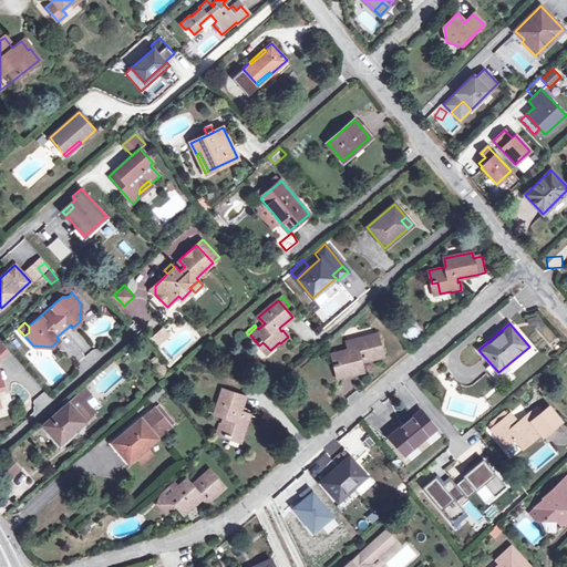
[(340,364),(342,374),(363,370),(361,361),(382,356),(377,334),(347,341),(349,349),(331,353),(334,366),(340,364)]
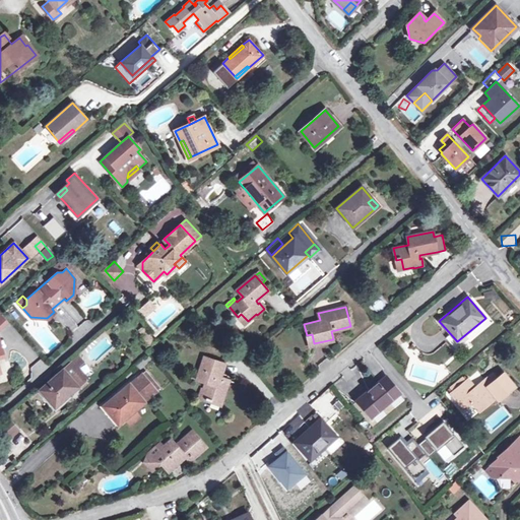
[(124,314),(139,330),(144,326),(129,310),(124,314)]
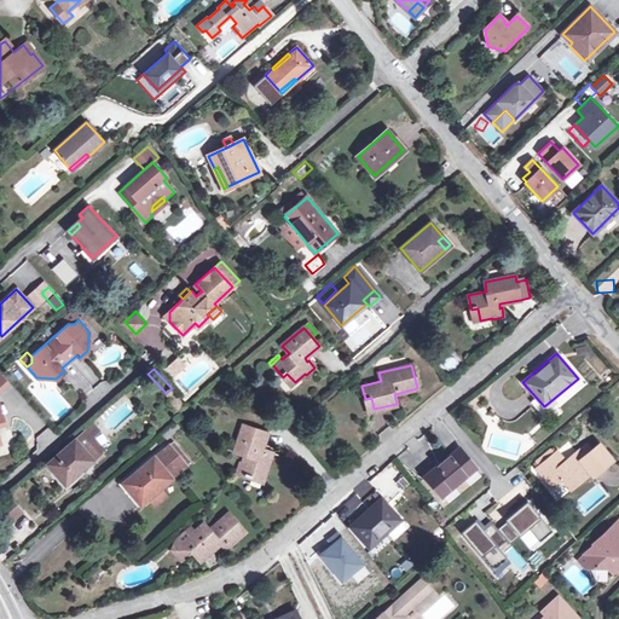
[(0,371),(0,394),(12,383),(0,371)]
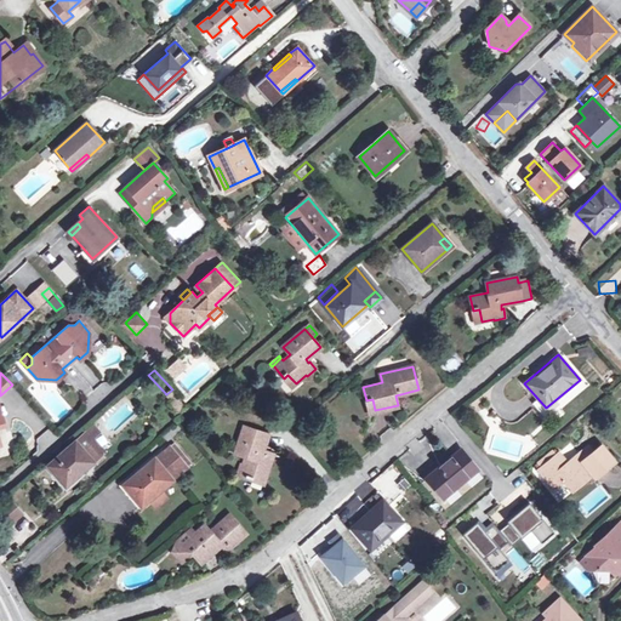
[(288,375),(284,379),(292,387),(296,383),(288,375)]
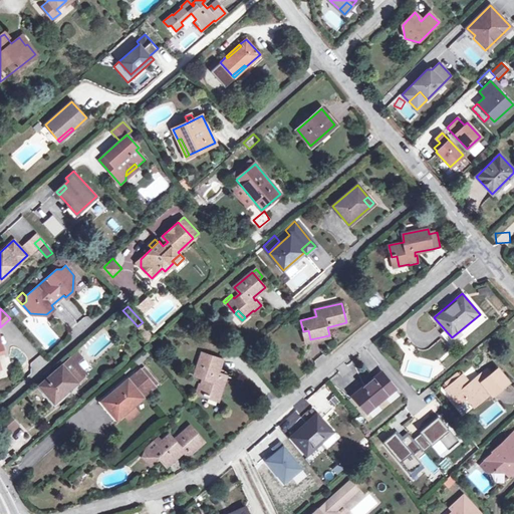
[(167,335),(164,332),(158,337),(161,340),(167,335)]
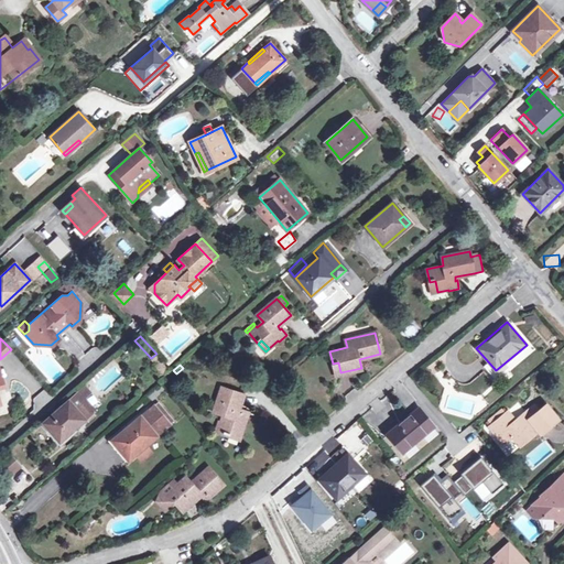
[(429,373),(424,368),(416,375),(420,380),(429,373)]
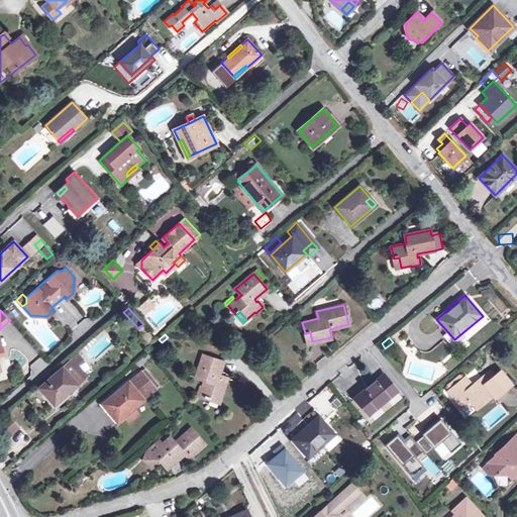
[(72,359),(75,363),(81,357),(78,354),(72,359)]
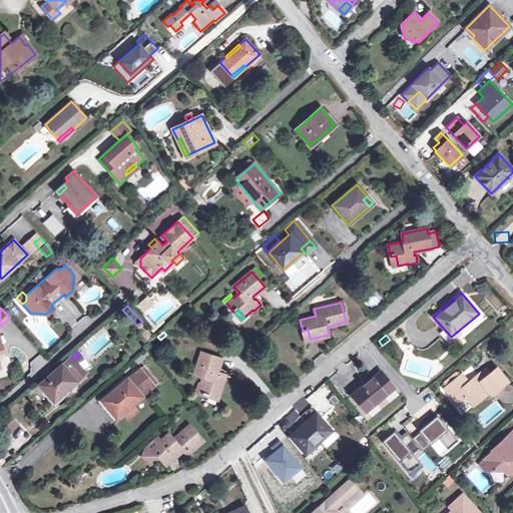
[(210,392),(219,395),(222,385),(224,385),(227,376),(216,373),(221,359),(201,352),(194,375),(202,377),(197,393),(208,396),(210,392)]
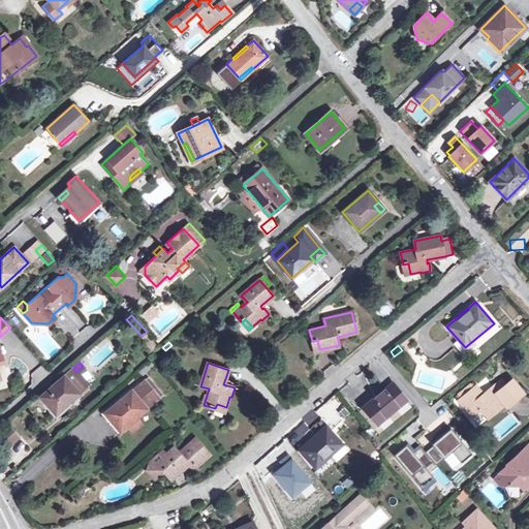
[(76,371),(73,368),(41,397),(56,413),(81,392),(83,394),(88,390),(86,387),(88,385),(76,371)]
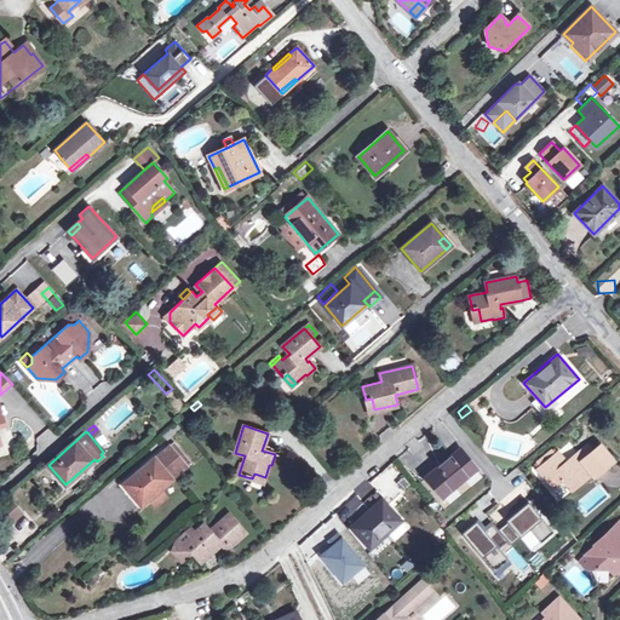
[(173,442),(168,446),(187,466),(190,463),(173,442)]
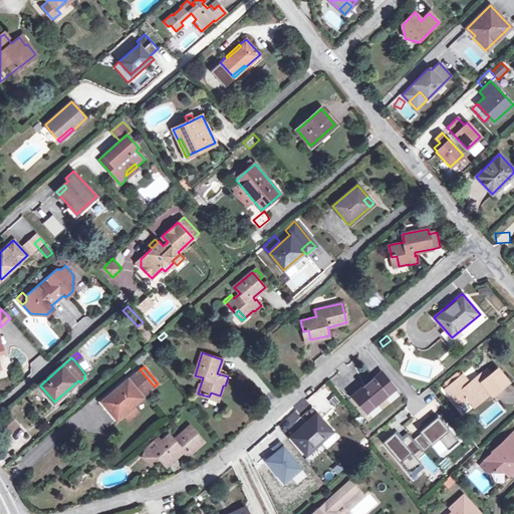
[(470,383),(463,374),(459,377),(456,374),(448,381),(451,384),(446,389),(459,405),(467,399),(474,407),(490,393),(492,396),(509,381),(498,368),(491,374),(487,369),(470,383)]
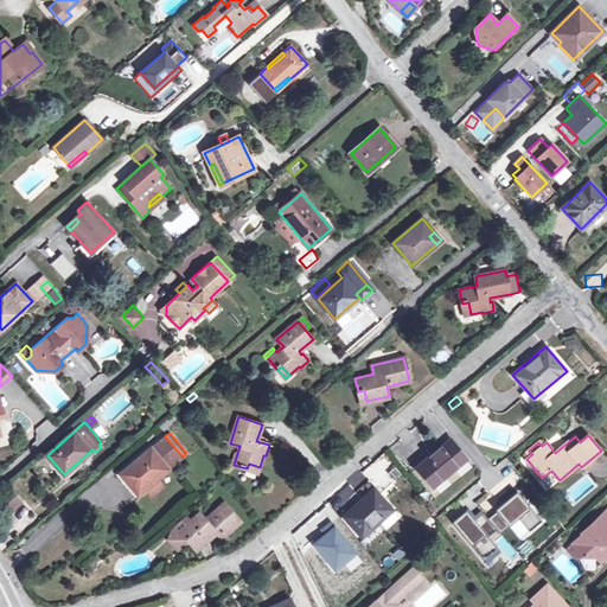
[(183,457),(165,436),(121,474),(138,494),(145,489),(155,479),(183,457)]
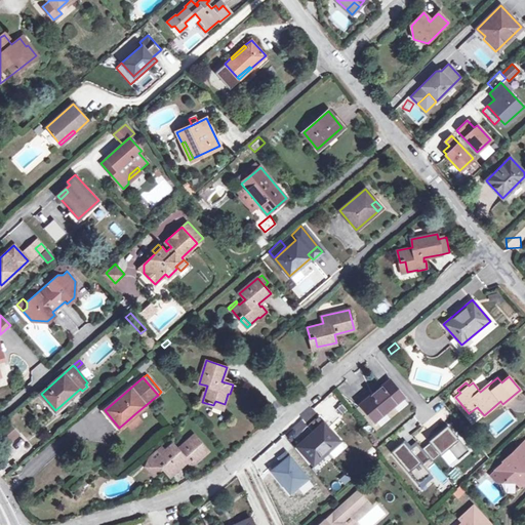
[(360,404),(374,421),(404,397),(390,379),(360,404)]
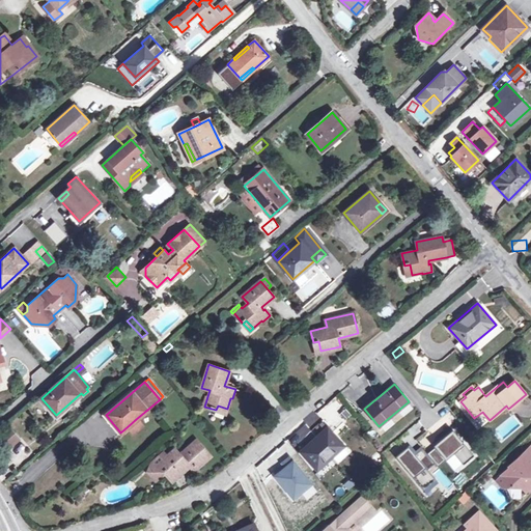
[(136,419),(127,427),(133,434),(142,426),(136,419)]
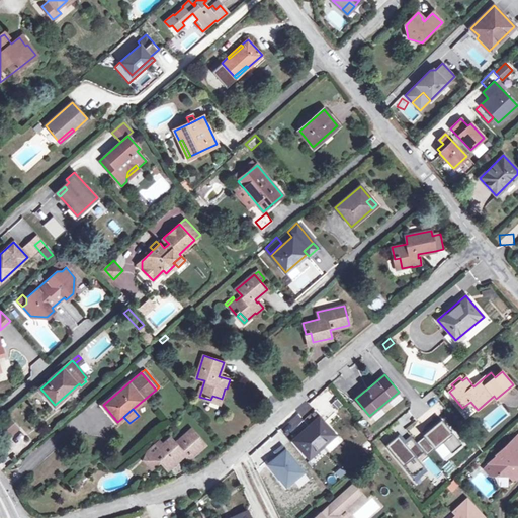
[(322,443),(323,445),(335,435),(320,417),(293,440),(308,456),(322,443)]
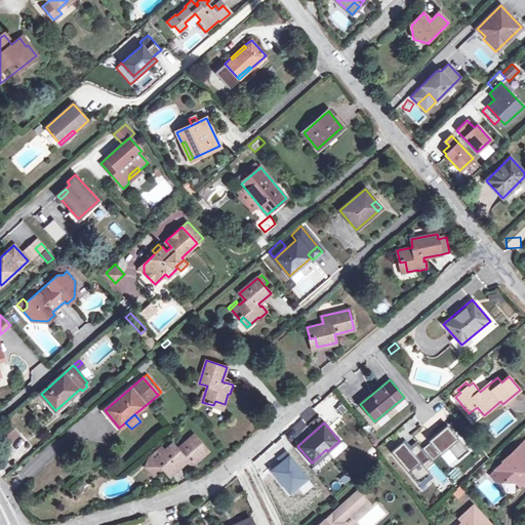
[(449,427),(422,448),(430,457),(433,460),(448,448),(457,459),(469,450),(449,427)]
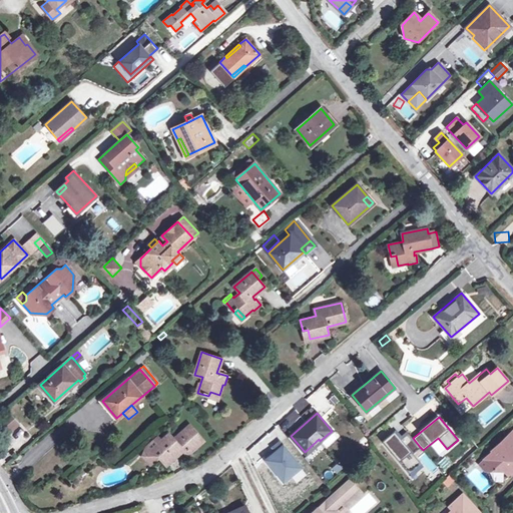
[(404,422),(411,432),(417,428),(411,418),(404,422)]
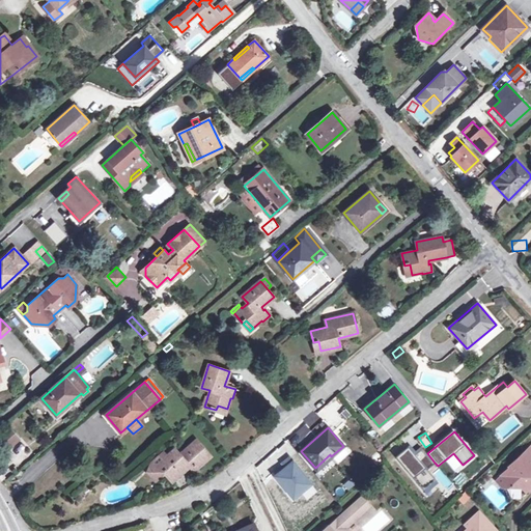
[(196,441),(180,454),(175,448),(172,444),(150,463),(160,474),(164,471),(172,479),(189,465),(194,470),(210,456),(196,441)]
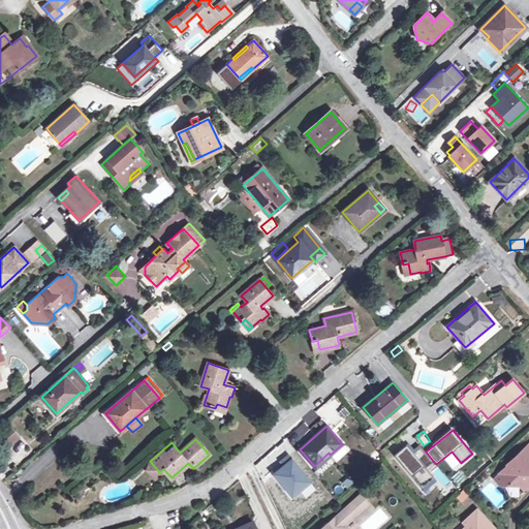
[(406,444),(394,455),(422,488),(434,477),(426,467),(433,461),(426,452),(422,446),(413,453),(406,444)]
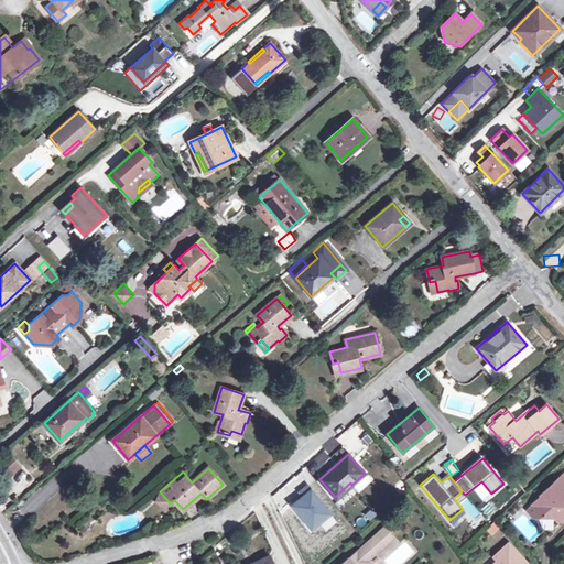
[(563,474),(563,475),(541,495),(542,496),(532,505),(533,506),(528,510),(533,517),(554,517),(559,522),(563,516),(563,474)]
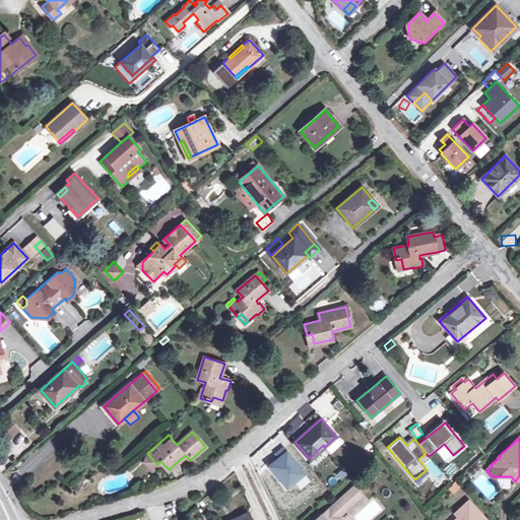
[(323,445),(309,458),(310,460),(324,447),(323,445)]
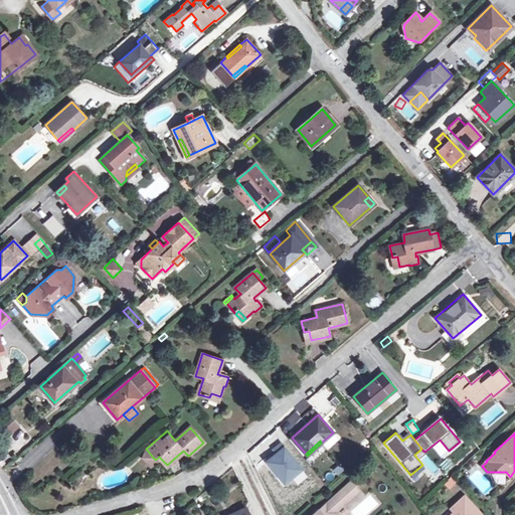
[(303,469),(282,442),(273,449),(277,455),(269,461),(286,482),(303,469)]
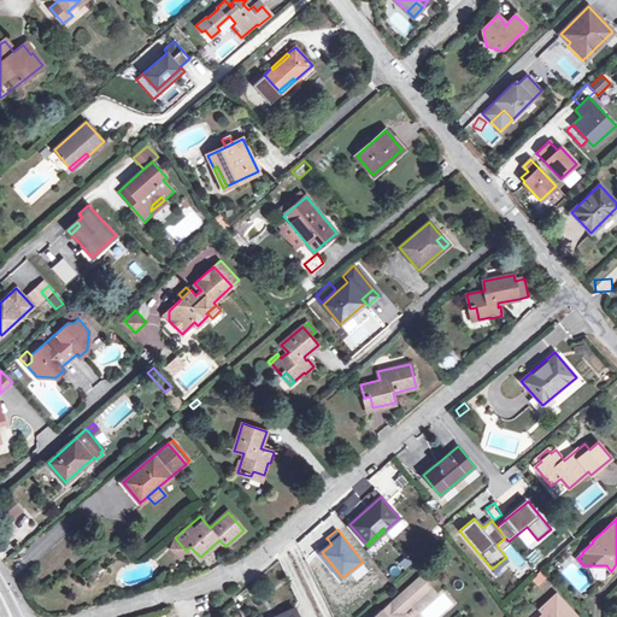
[(180,557),(186,551),(175,538),(170,546),(180,557)]
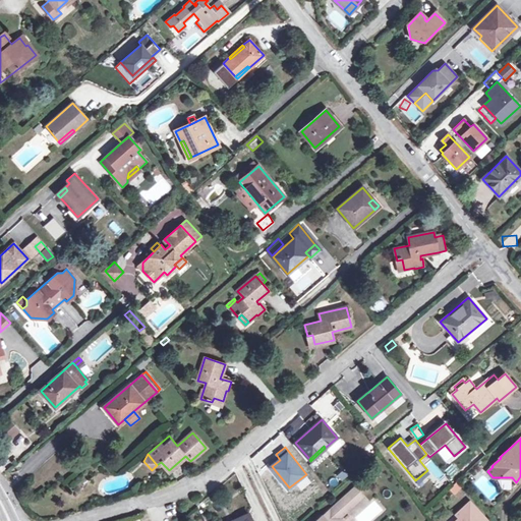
[(449,476),(457,471),(453,464),(445,468),(449,476)]
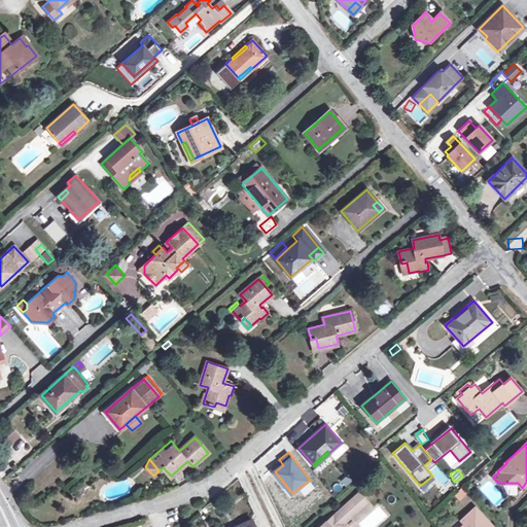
[(354,504),(362,497),(358,493),(326,522),(320,526),(345,526),(343,524),(358,510),(354,504)]
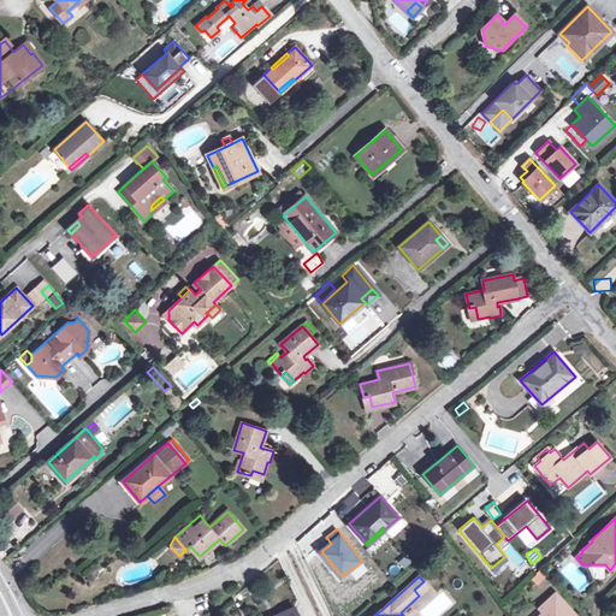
[(414,590),(419,596),(428,587),(424,581),(414,590)]
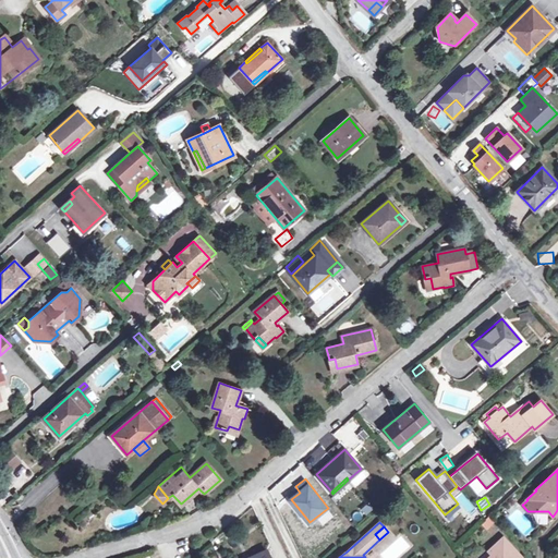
[(519,557),(521,557),(502,537),(488,552),(492,555),(488,557),(519,557)]
